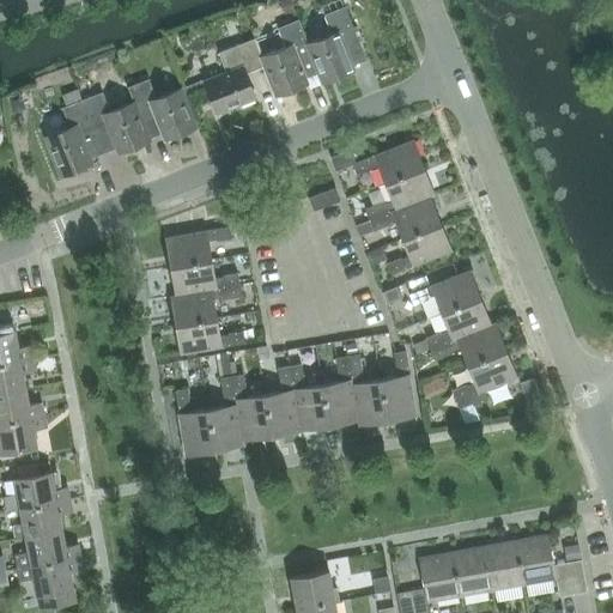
[(290,0),(280,0),(279,1),(285,14),(292,11),(293,11),(290,0)]
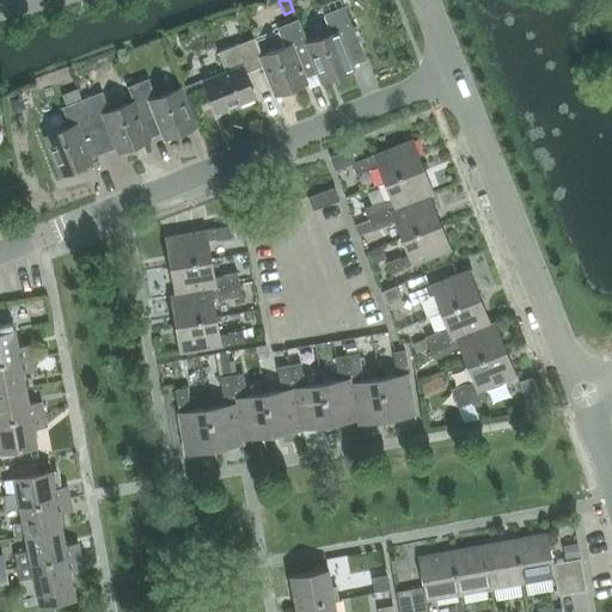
[(318,73),(317,73),(322,83),(354,69),(352,65),(365,59),(344,6),(323,14),(331,34),(307,43),(306,43),(318,73)]
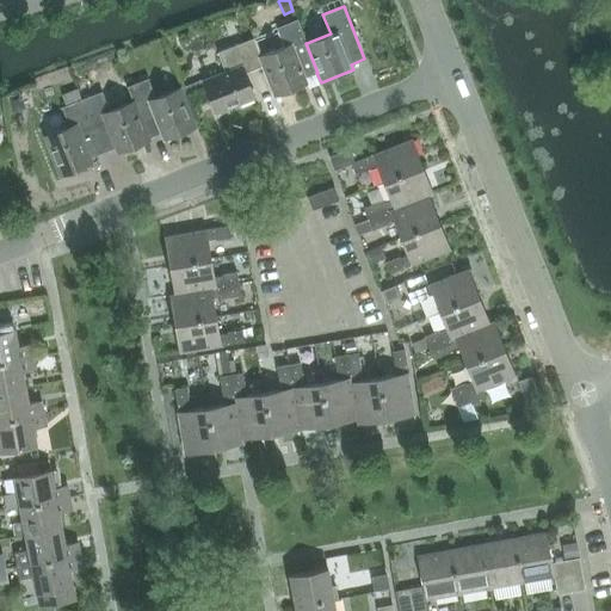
[(306,43),(307,43),(297,19),(277,28),(284,47),(261,56),(260,56),(264,66),(263,66),(275,96),(307,82),(306,78),(316,73),(318,73),(306,43)]
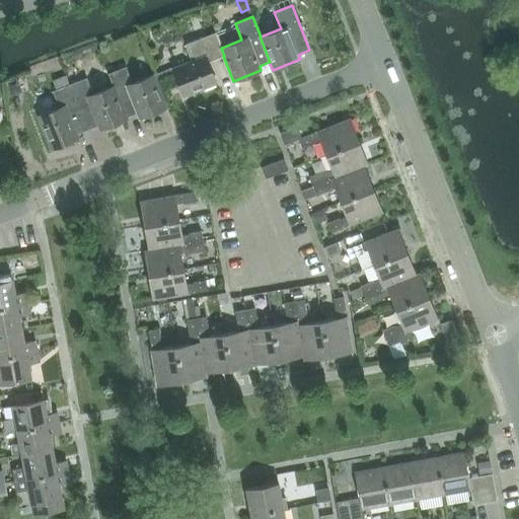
[(221,48),(222,48),(216,32),(186,44),(192,61),(172,68),(175,76),(183,96),(216,83),(208,63),(223,56),(224,56),(221,48)]
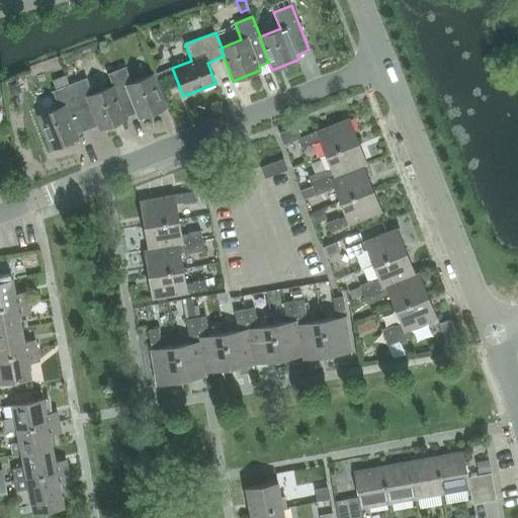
[(114,86),(126,116),(137,113),(139,117),(166,107),(157,82),(154,74),(132,83),(125,66),(108,73),(113,86),(114,86)]
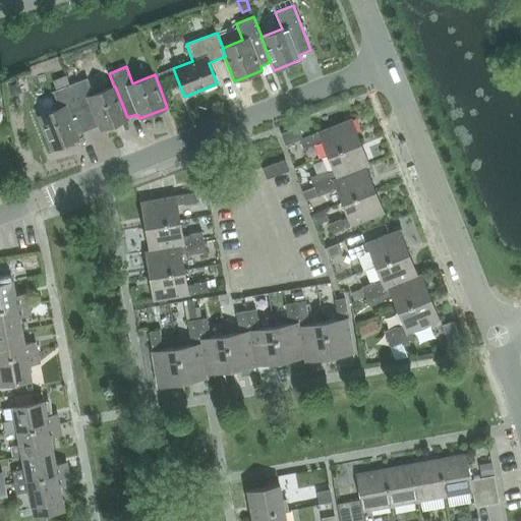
[(173,68),(155,74),(158,82),(176,76),(173,68)]
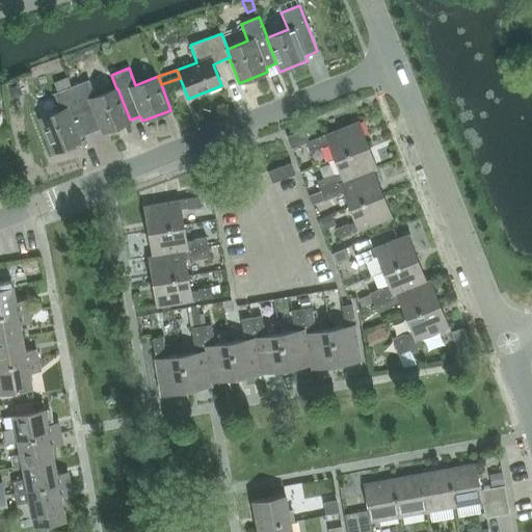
[(117,88),(116,88),(95,97),(88,80),(72,86),(89,132),(101,128),(102,132),(130,122),(130,120),(117,88)]
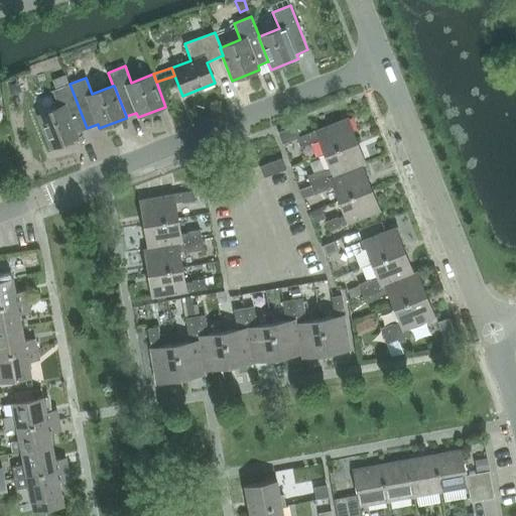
[(77,133),(87,128),(70,84),(52,90),(59,107),(38,115),(50,147),(78,137),(77,133)]
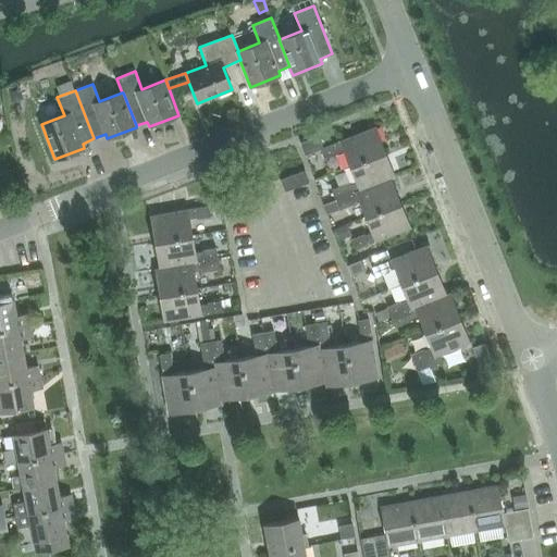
[(349,165),(385,151),(375,126),(338,140),(338,141),(323,148),(320,149),(320,150),(323,159),(336,153),(336,151),(343,149),(349,165)]
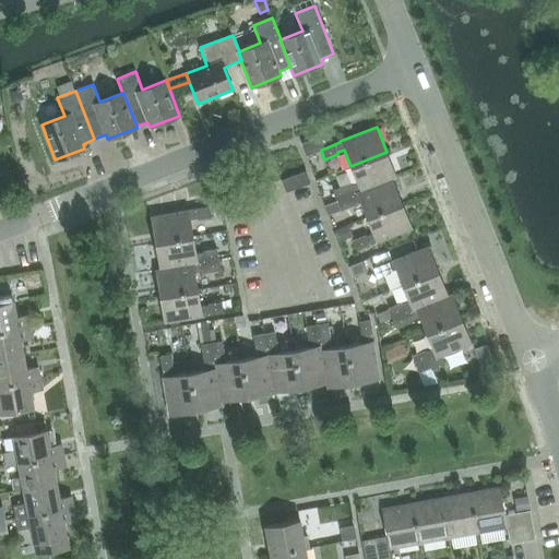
[(321,150),(324,149),(320,135),(301,143),(307,156),(321,151),(321,150)]
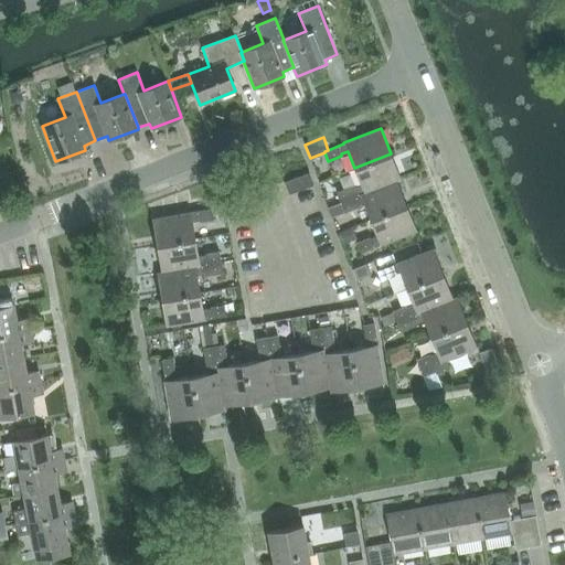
[(340,203),(401,179),(391,153),(354,168),(361,183),(353,187),(353,185),(336,192),(340,203)]
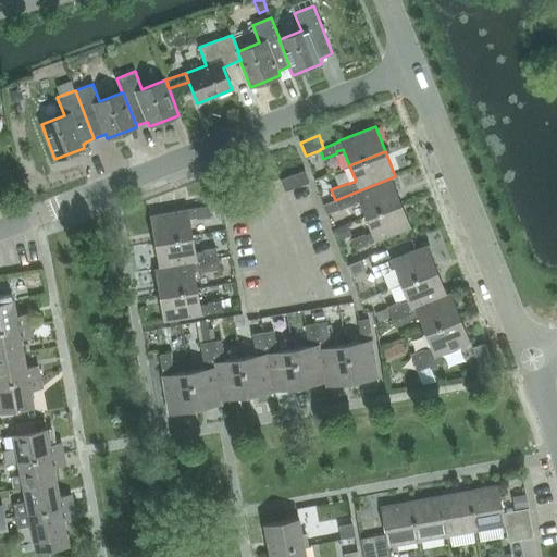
[(280,180),(281,182),(284,192),(309,182),(305,170),(280,180)]
